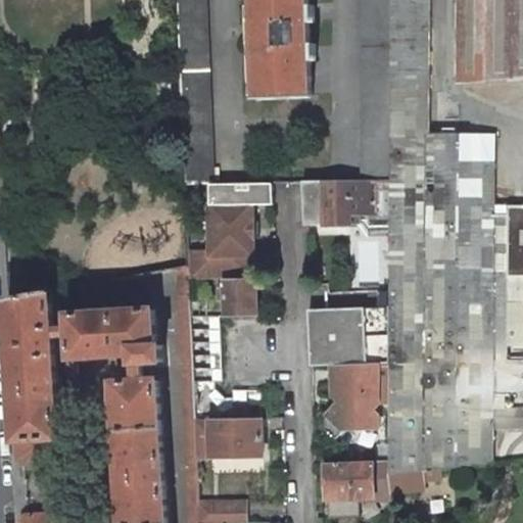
[(179,0),(186,184),(216,183),(207,0),(179,0)]
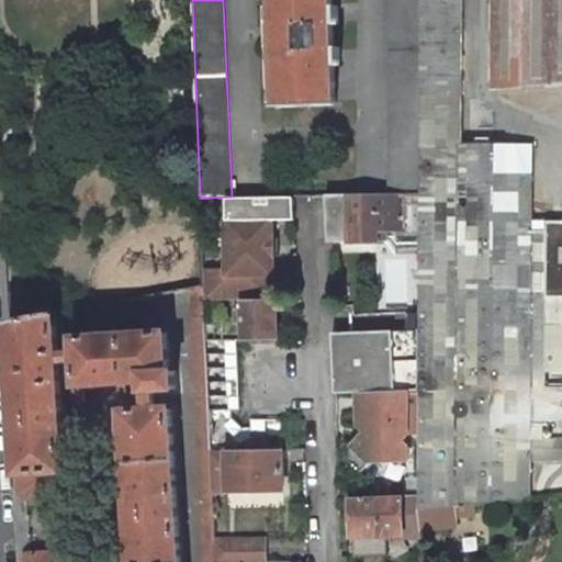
[(274,0),(280,109),(337,105),(332,0),(274,0)]
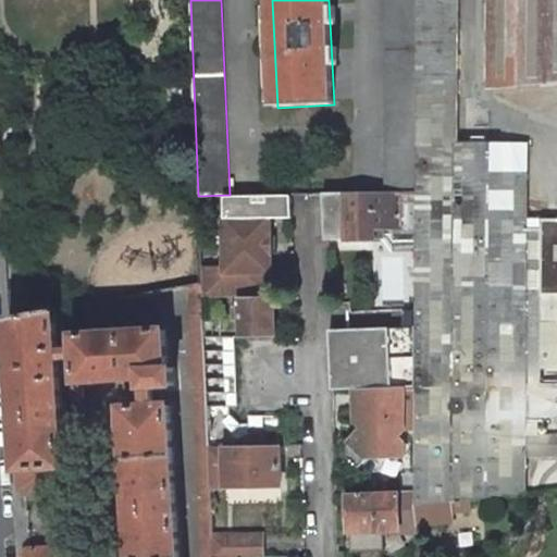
[(419,0),(386,0),(386,192),(400,192),(418,192),(419,0)]
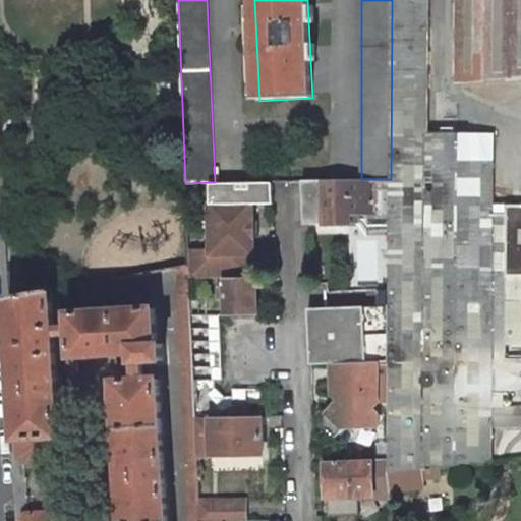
[(392,0),(391,179),(391,204),(390,306),(390,362),(390,403),(389,460),(390,472),(423,469),(453,466),(490,463),(490,408),(494,408),(504,408),(504,391),(520,390),(520,359),(507,359),(507,301),(508,277),(520,277),(520,204),(506,205),(506,216),(491,217),(491,204),(493,135),(426,136),(427,0),(392,0)]
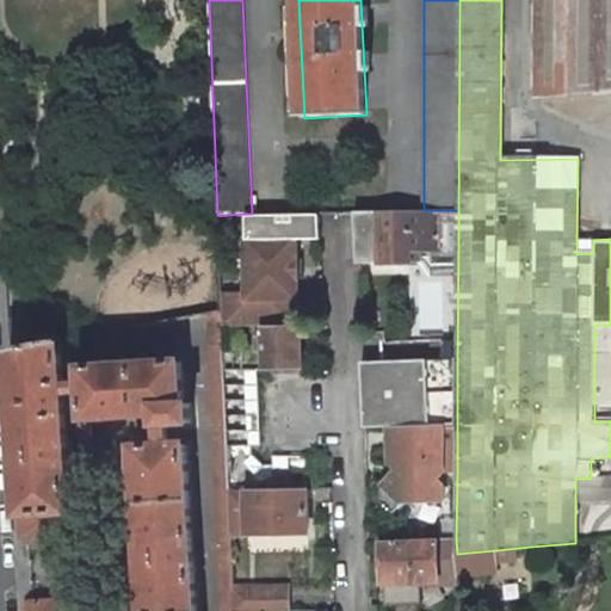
[(610,0),(538,0),(538,99),(610,91),(610,0)]
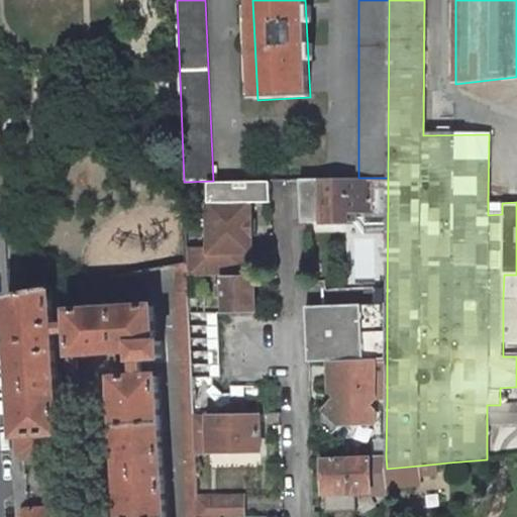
[(373,202),(372,178),(358,178),(301,180),(303,222),(319,222),(319,225),(347,224),(347,219),(347,213),(354,213),(373,212),(373,202)]
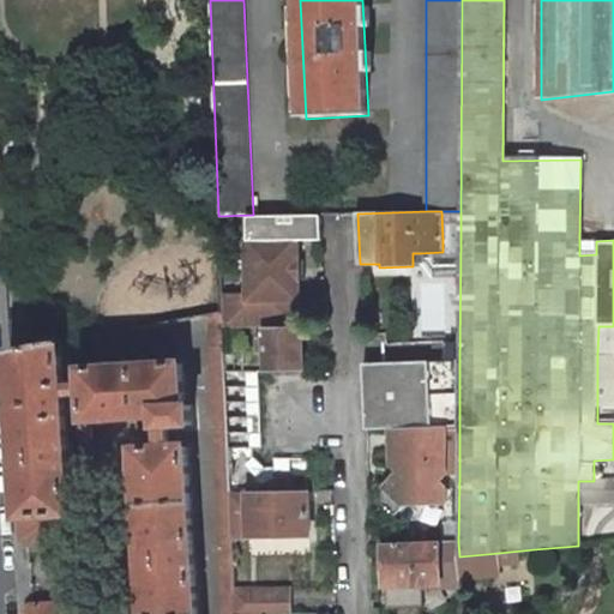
[(443,240),(461,240),(461,211),(441,211),(443,240)]
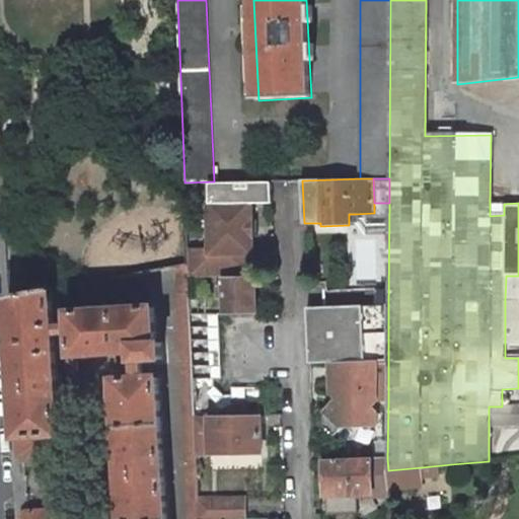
[(271,182),(209,182),(209,203),(210,203),(253,203),(271,202),(271,182)]
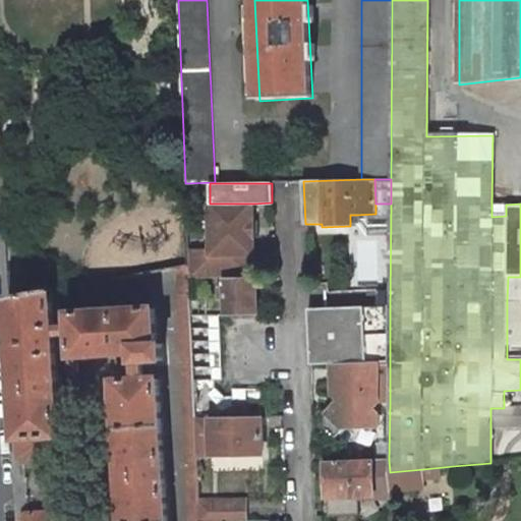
[(189,267),(189,278),(226,278),(255,278),(254,204),(211,204),(211,249),(188,249),(189,267)]
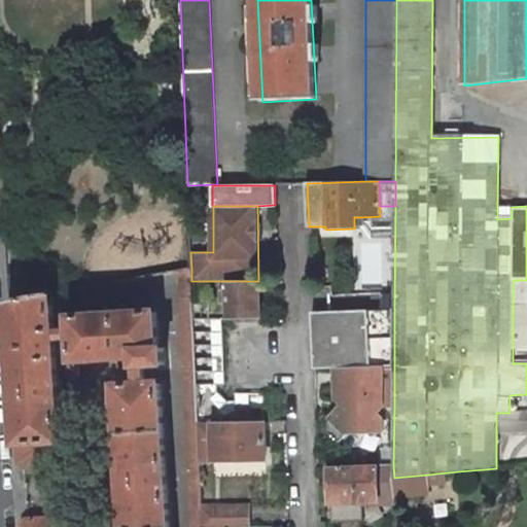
[(512,207),(497,206),(497,219),(512,218),(512,207)]
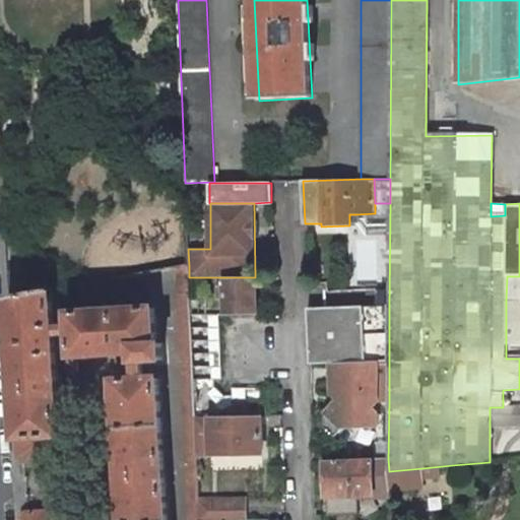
[(189,266),(179,267),(189,519),(200,519),(199,502),(197,455),(196,416),(191,315),(190,297),(189,277),(189,266)]
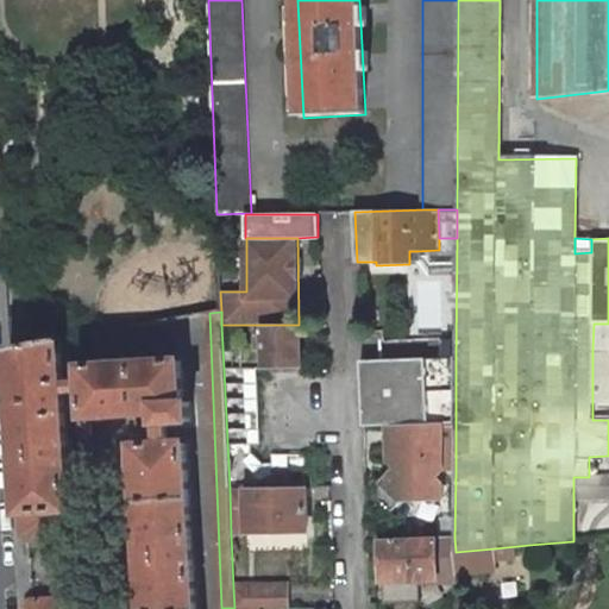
[(608,324),(594,324),(592,352),(608,352),(608,324)]
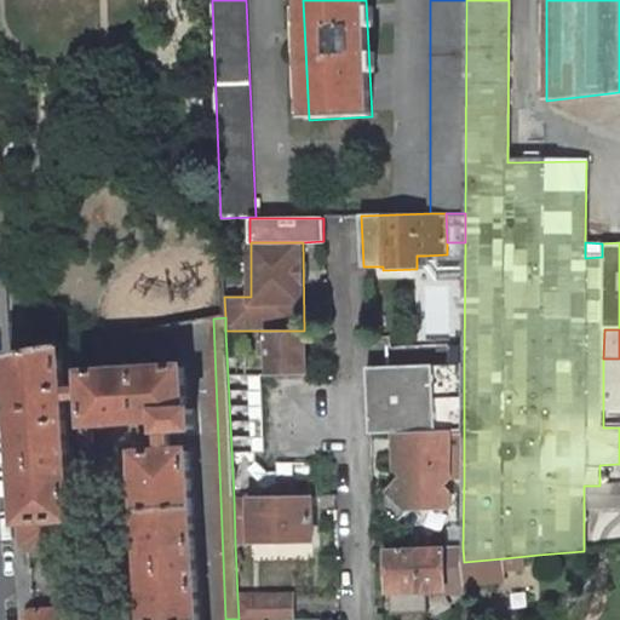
[(304,331),(269,331),(270,377),(306,375),(306,331),(304,331)]
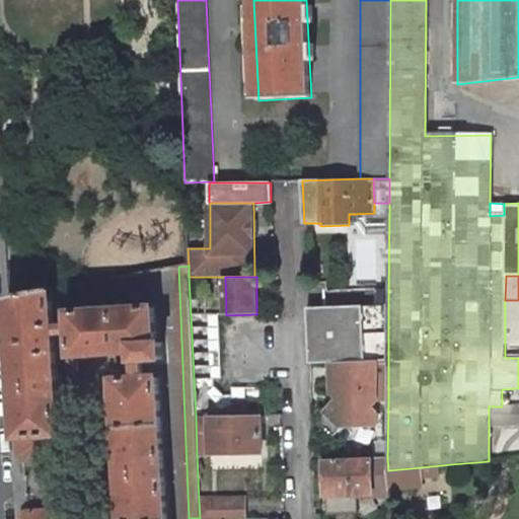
[(53,325),(51,289),(7,296),(18,455),(23,460),(56,458),(61,453),(54,335),(53,325)]
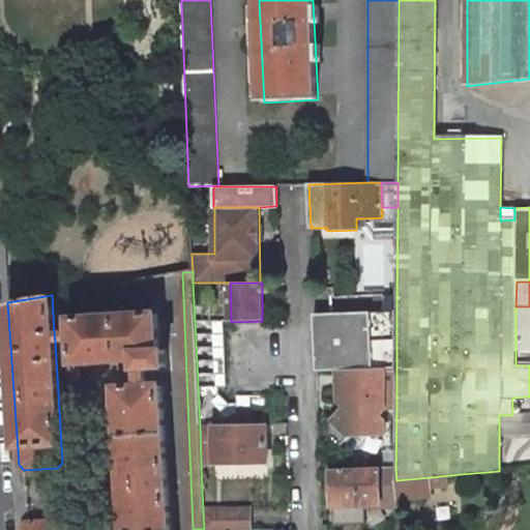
[(210,302),(194,302),(195,321),(210,321),(210,302)]
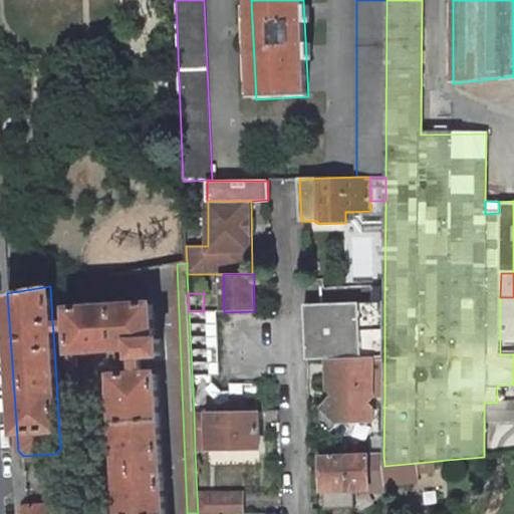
[(384,357),(384,302),(305,305),(307,359),(331,358),(384,357)]
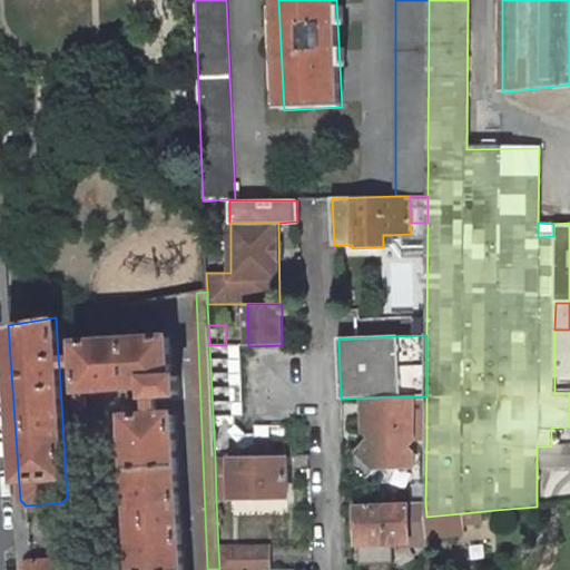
[(79,343),(78,344),(79,355),(79,365),(81,390),(82,391),(148,386),(148,396),(149,396),(158,396),(180,395),(179,375),(173,376),(170,338),(169,337),(79,343)]
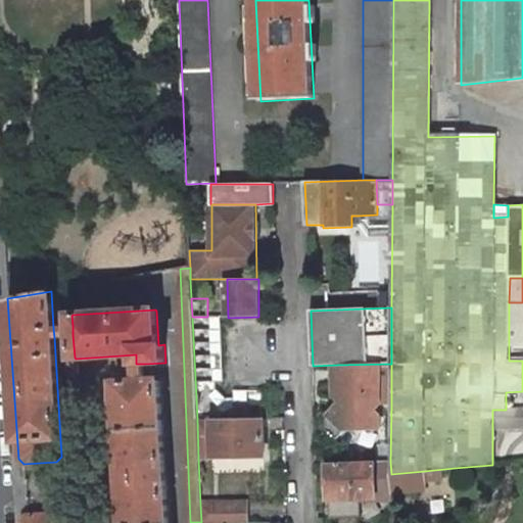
[(207,317),(192,317),(197,419),(264,418),(263,390),(234,391),(234,398),(227,398),(217,388),(214,317),(207,317)]
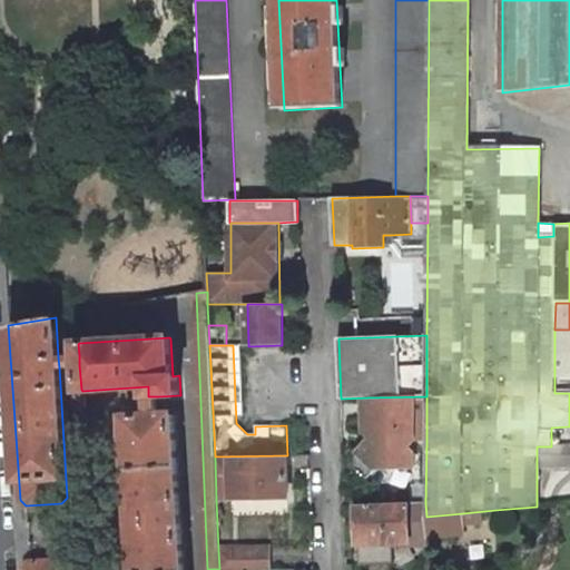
[(79,355),(58,357),(59,367),(79,365),(79,355)]
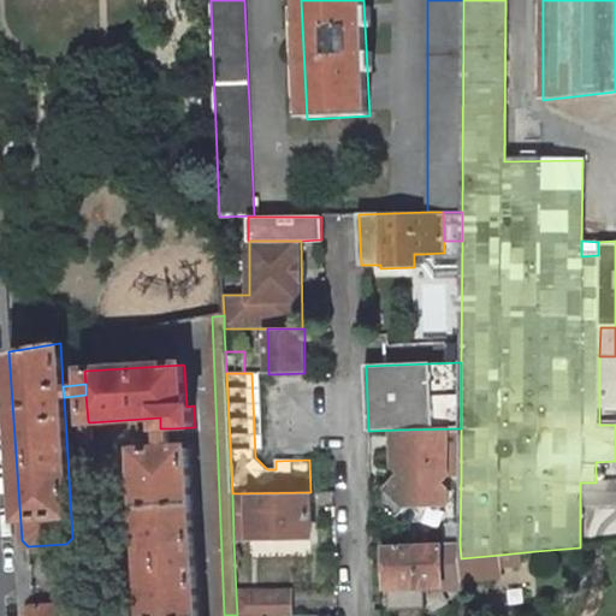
[(171,428),(161,428),(163,449),(172,449),(171,428)]
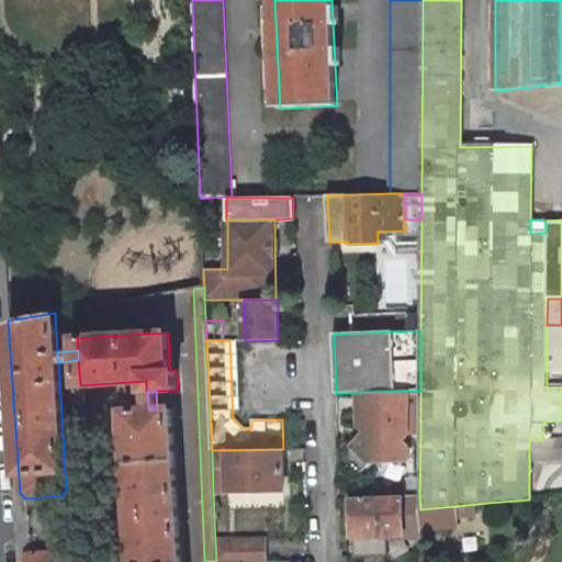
[(408,435),(420,435),(420,391),(362,392),(360,393),(360,425),(369,431),(350,451),(350,462),(362,472),(372,461),(408,460),(408,446),(403,440),(408,435)]
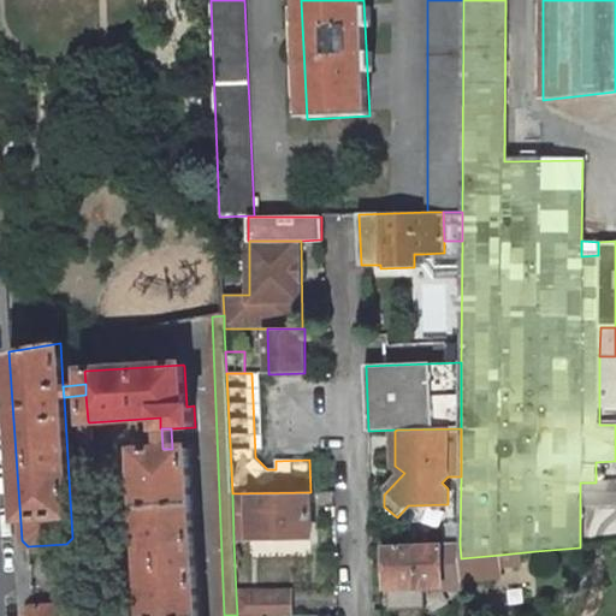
[(199,615),(189,449),(188,448),(172,449),(163,449),(140,450),(138,451),(147,615),(199,615)]
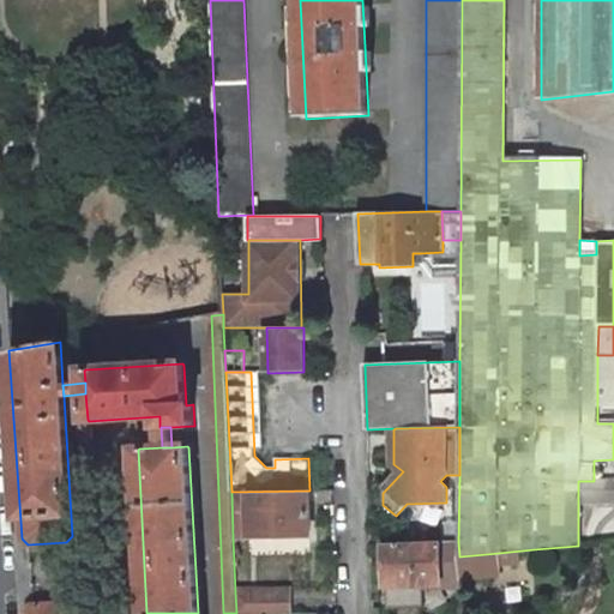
[(613,480),(594,481),(582,481),(582,503),(613,501),(613,480)]
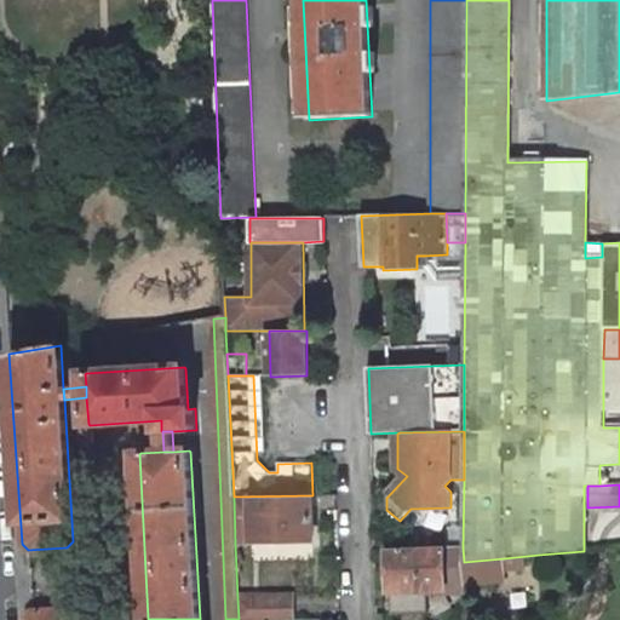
[(313,495),(234,497),(235,543),(313,541),(313,495)]
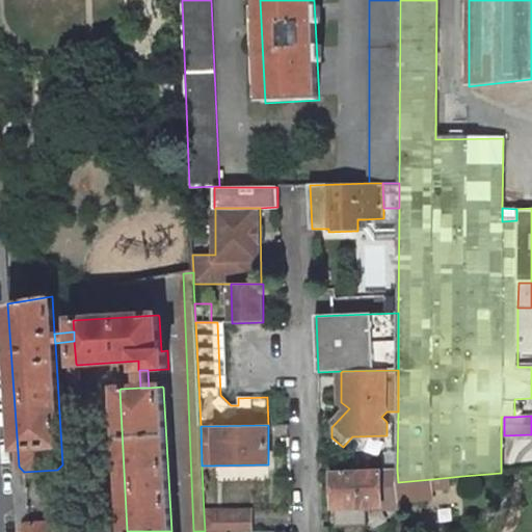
[(397,470),(335,471),(335,507),(400,505),(399,500),(398,482),(397,470)]
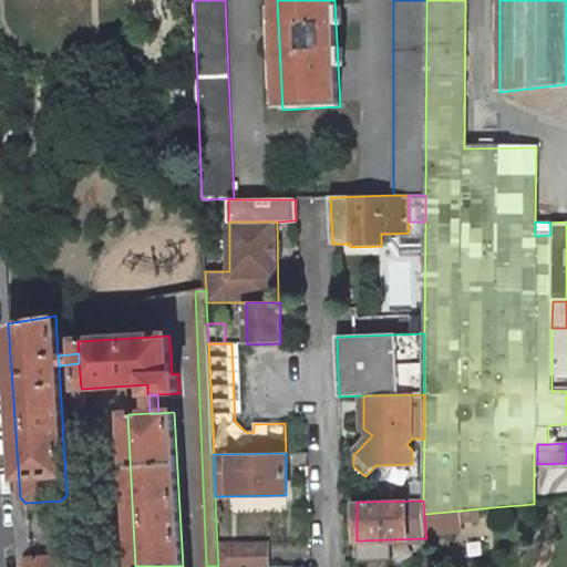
[(493,507),(461,511),(463,522),(494,518),(493,507)]
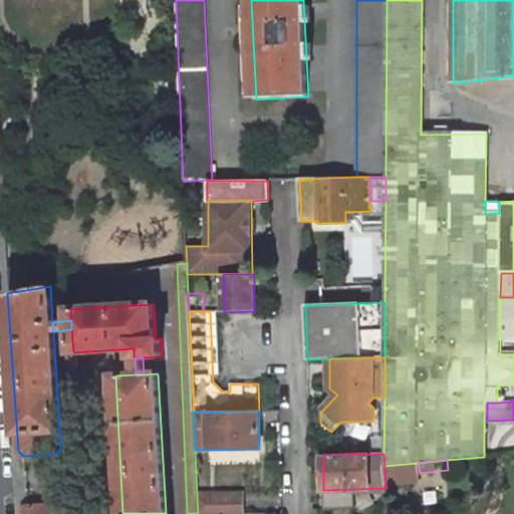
[(418,463),(384,466),(386,483),(421,480),(420,473),(418,463)]
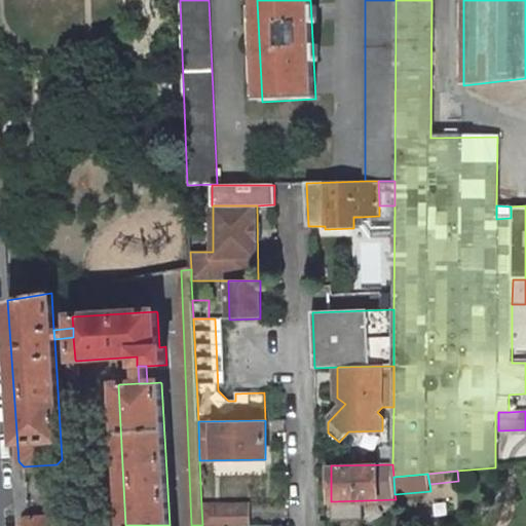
[(429,499),(430,518),(447,517),(446,498),(429,499)]
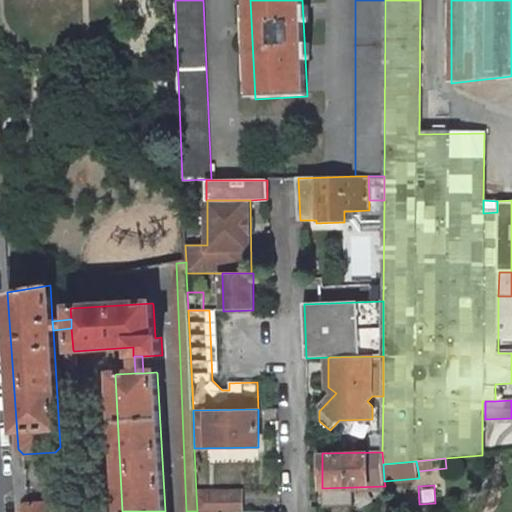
[(242,511),(242,494),(196,494),(197,511),(242,511)]
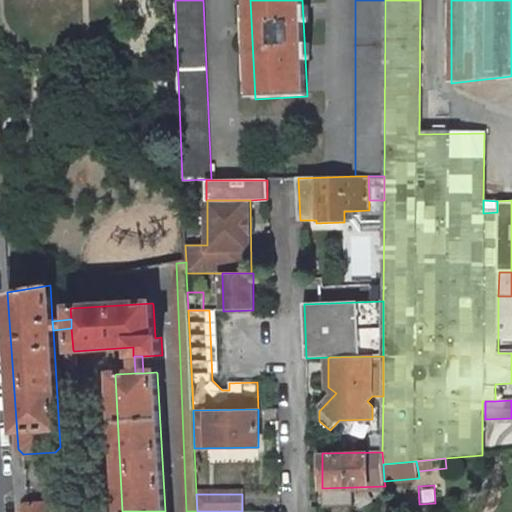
[(21,511),(83,511),(82,501),(26,505),(21,510),(21,511)]
